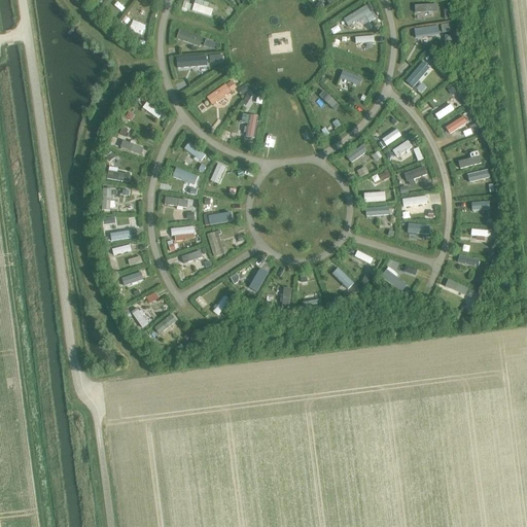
[(127,9),(114,0),(113,0),(107,9),(119,19),(127,9)]
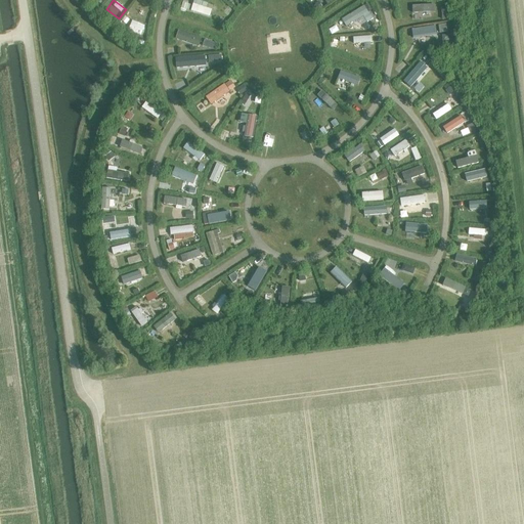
[(212,9),(193,4),(190,11),(210,16),(212,9)]
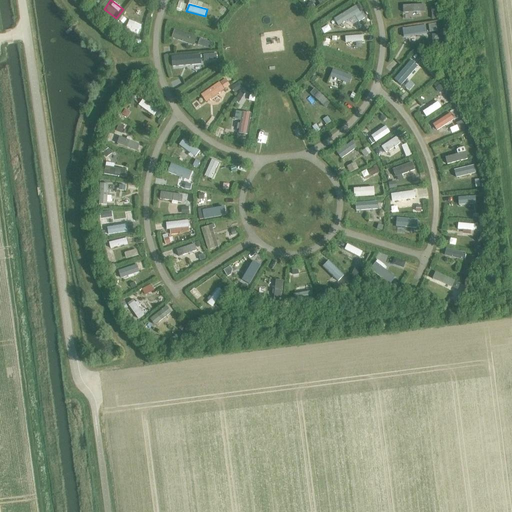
[(425,12),(425,4),(403,5),(403,13),(425,12)]
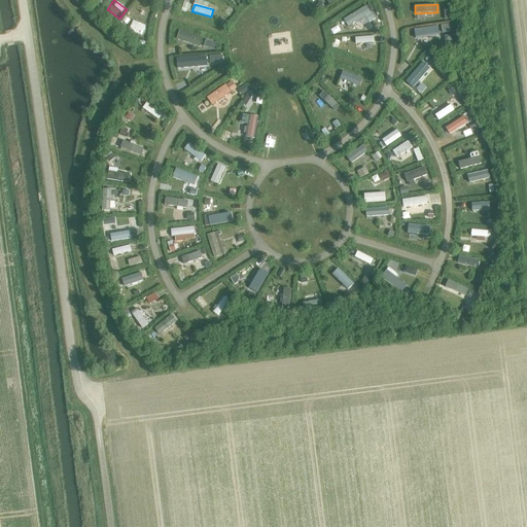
[(366,5),(345,19),(350,27),(372,13),(366,5)]
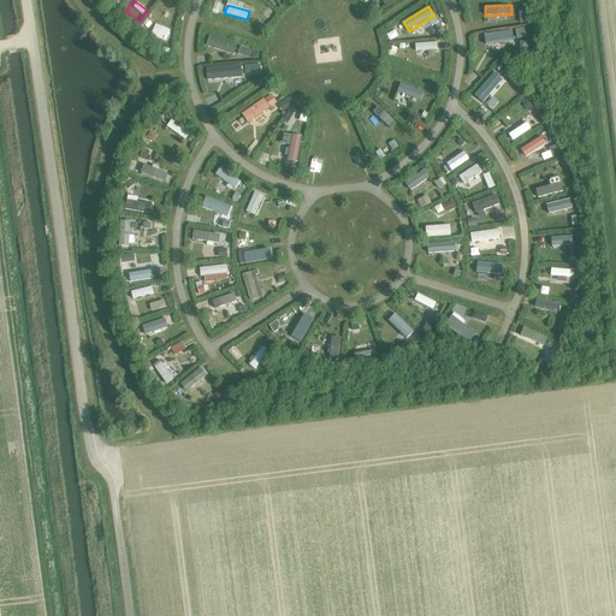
[(146,18),(153,24),(158,19),(152,12),(146,18)]
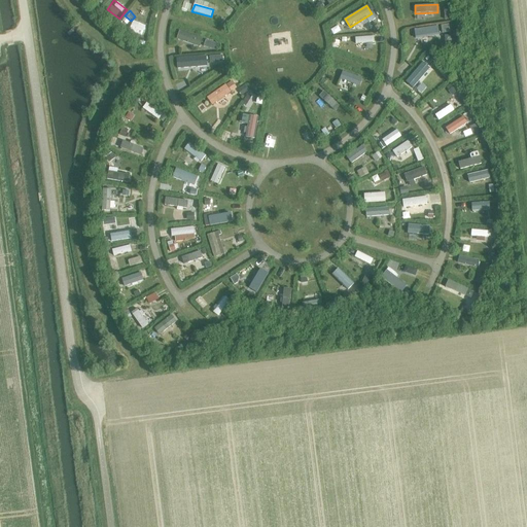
[(138,15),(133,25),(145,32),(150,22),(138,15)]
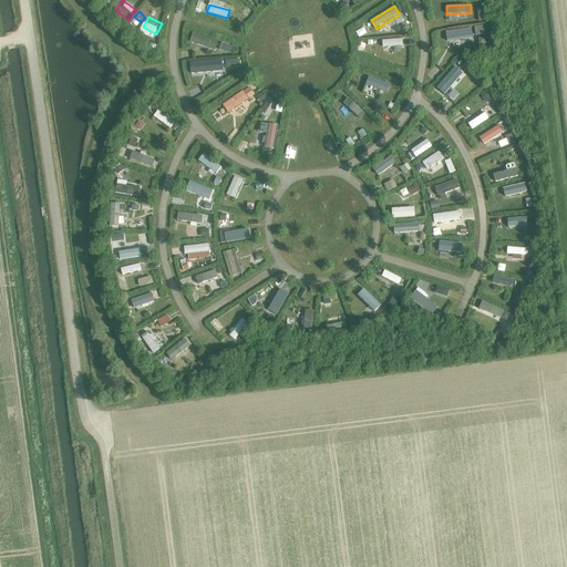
[(138,32),(152,39),(154,33),(141,28),(138,32)]
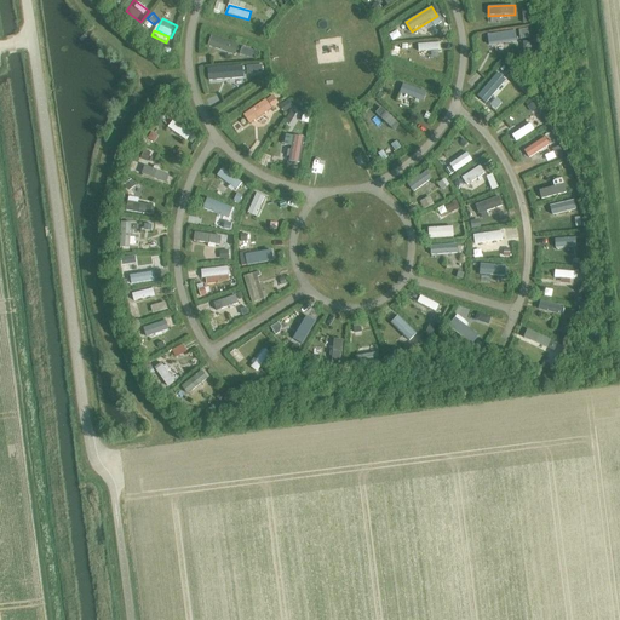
[(514,32),(489,35),(491,44),(515,40),(514,32)]
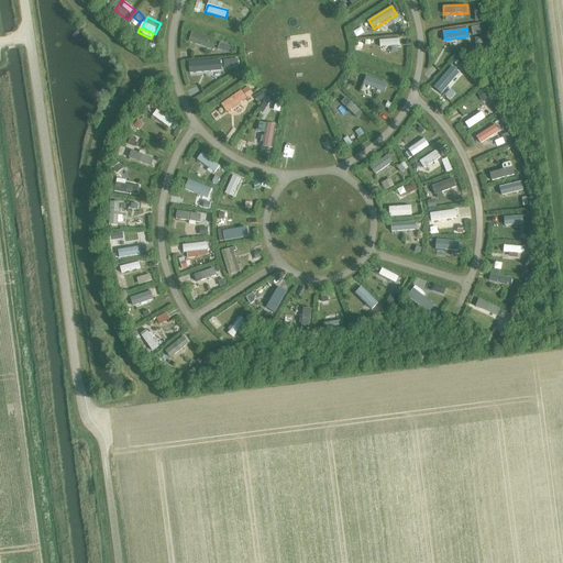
[(217,42),(191,33),(189,42),(213,51),(217,42)]
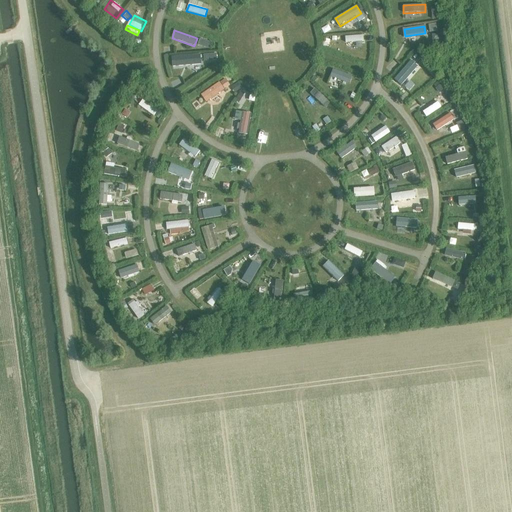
[(206,41),(204,47),(210,49),(212,43),(206,41)]
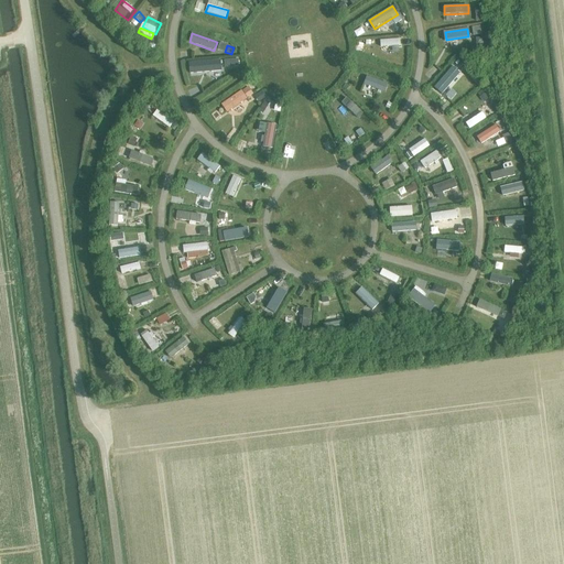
[(219,60),(192,62),(192,72),(219,69),(219,60)]
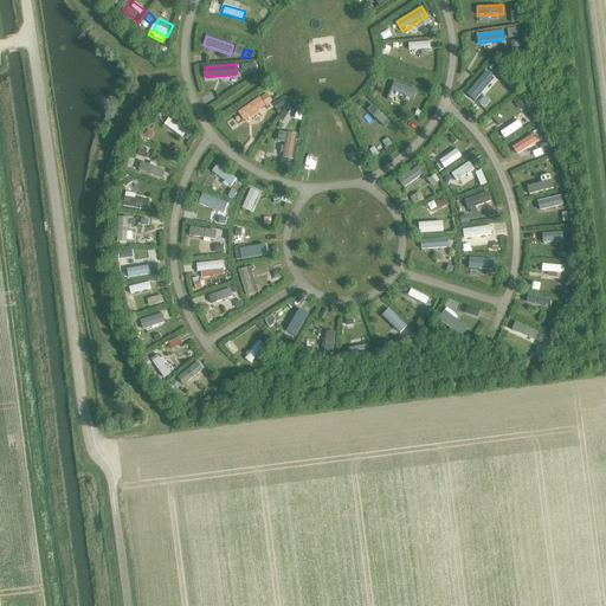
[(492,78),(487,73),(474,89),(479,94),(492,78)]
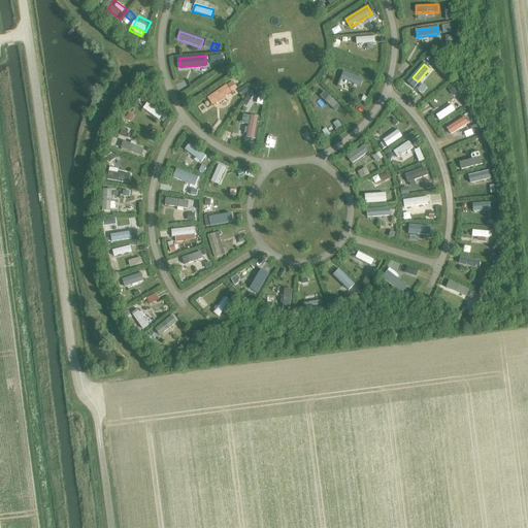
[(363,79),(341,72),(339,78),(361,87),(363,79)]
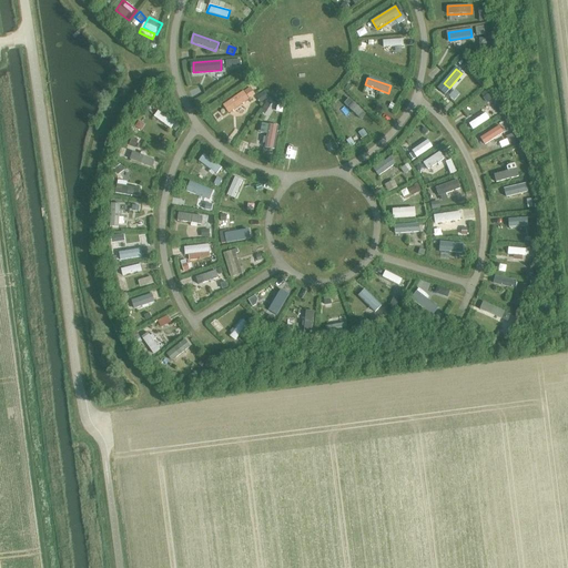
[(243,91),(223,105),(229,113),(249,99),(243,91)]
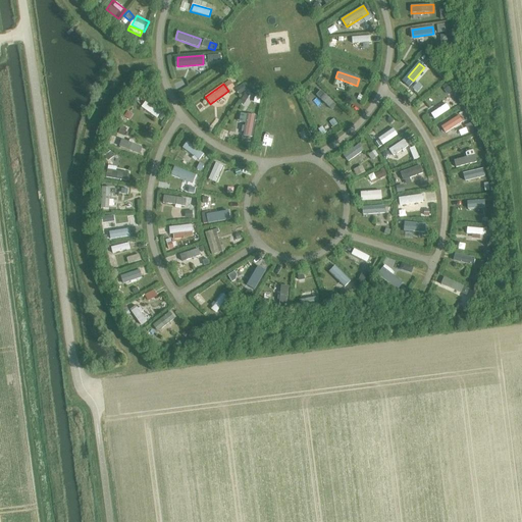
[(244,84),(237,88),(241,94),(248,90),(244,84)]
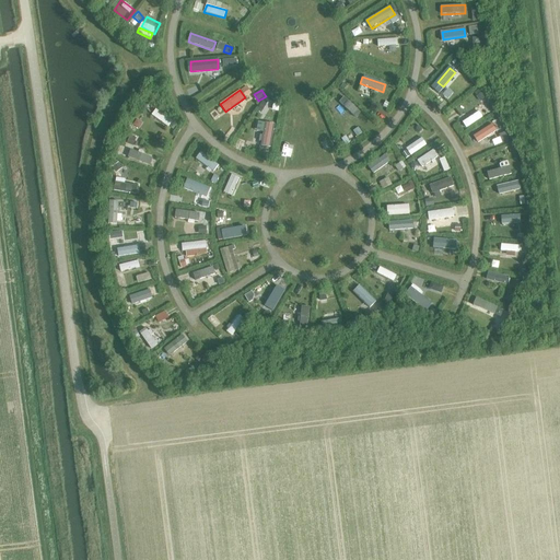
[(482,92),(477,96),(481,102),(487,96),(482,92)]
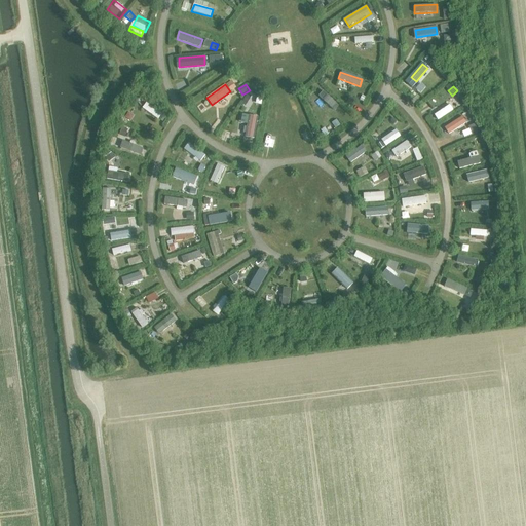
[(339,106),(324,90),(318,96),(334,111),(339,106)]
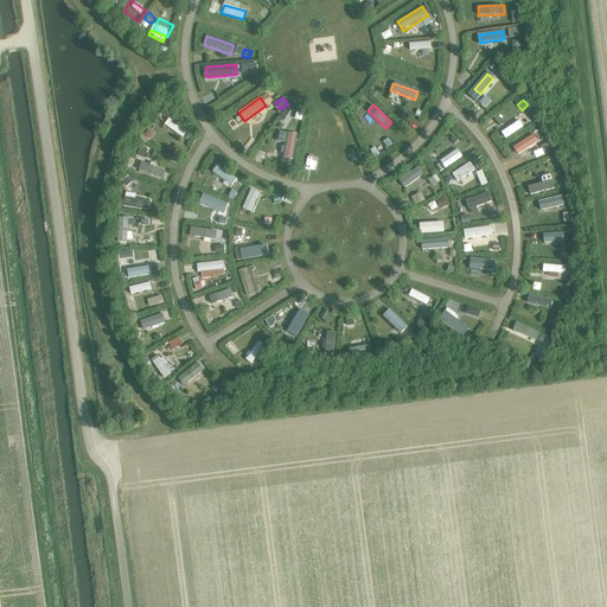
[(187,132),(168,119),(164,125),(183,139),(187,132)]
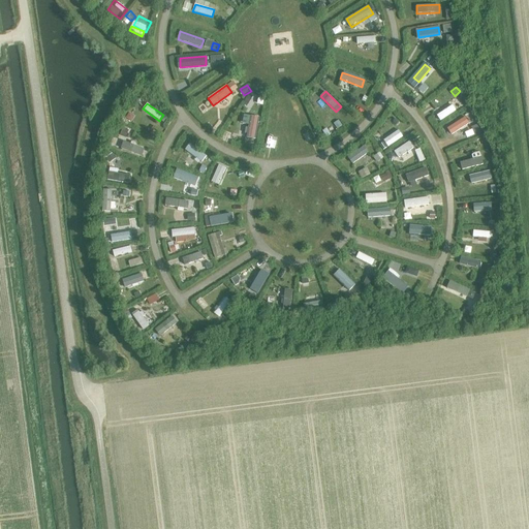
[(439,121),(457,111),(453,105),(443,112),(440,107),(433,112),(439,121)]
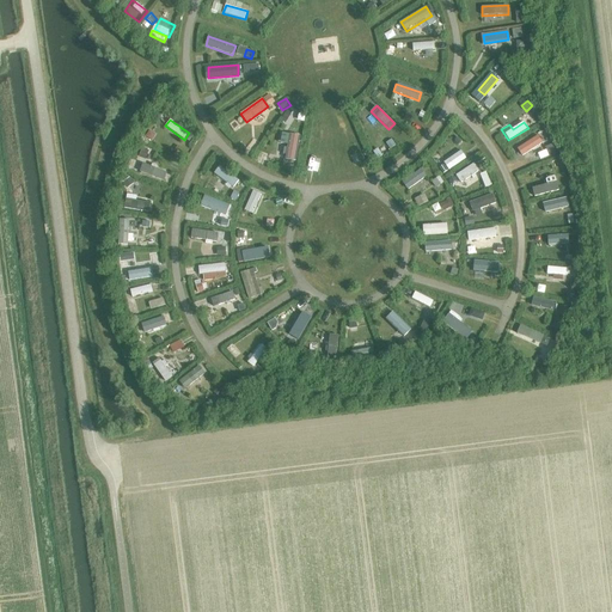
[(151,130),(146,136),(152,141),(155,134),(151,130)]
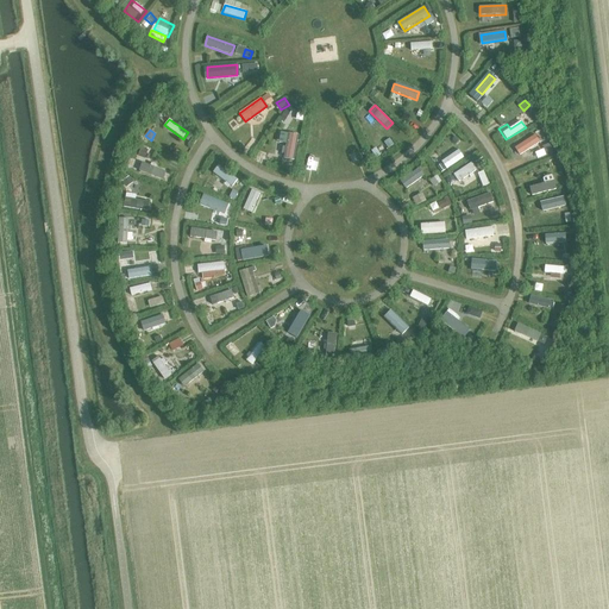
[(294,159),(299,136),(289,133),(284,158),(294,159)]
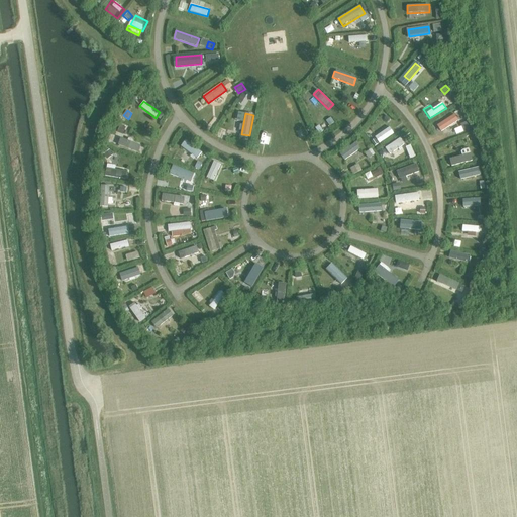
[(454,114),(437,125),(441,132),(458,120),(454,114)]
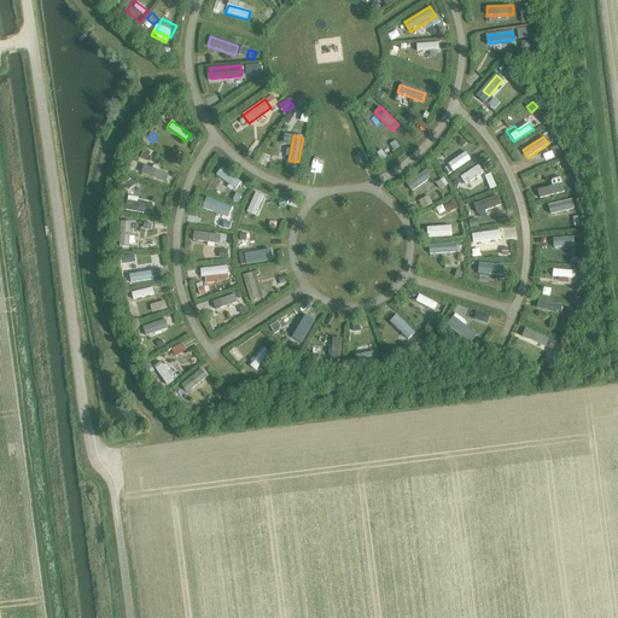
[(471,149),(450,163),(456,170),(476,156),(471,149)]
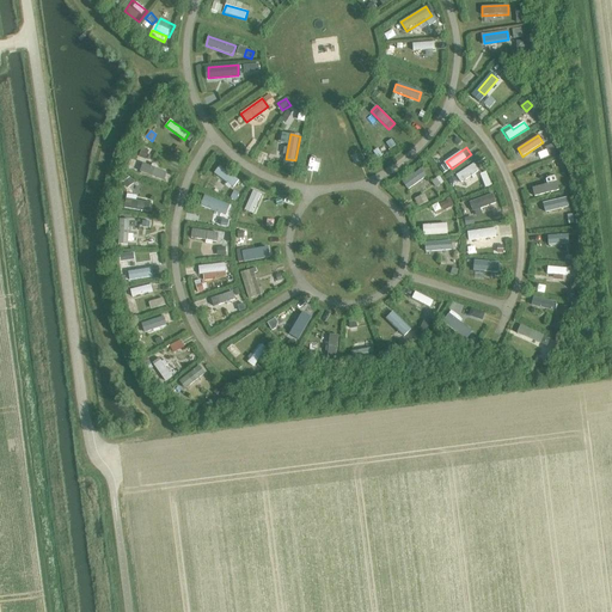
[(167,172),(142,164),(140,172),(164,182),(167,172)]
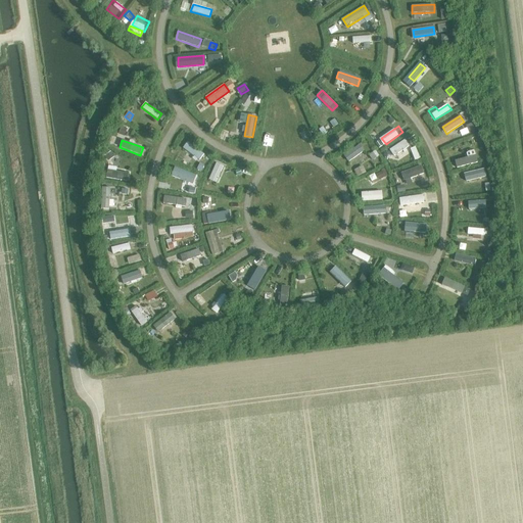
[(410,146),(406,140),(390,150),(394,156),(410,146)]
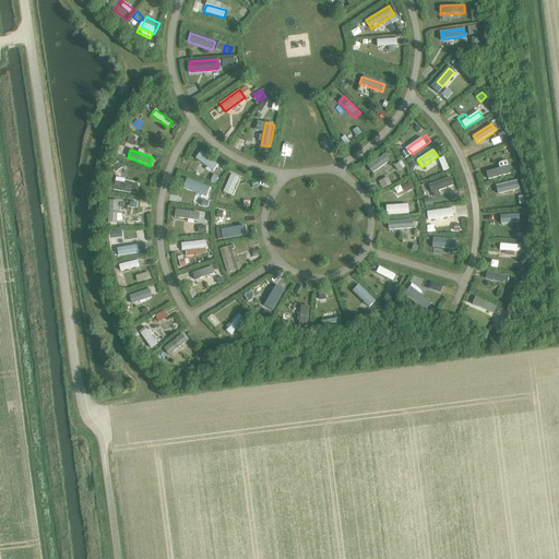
[(215,164),(201,154),(197,159),(211,169),(215,164)]
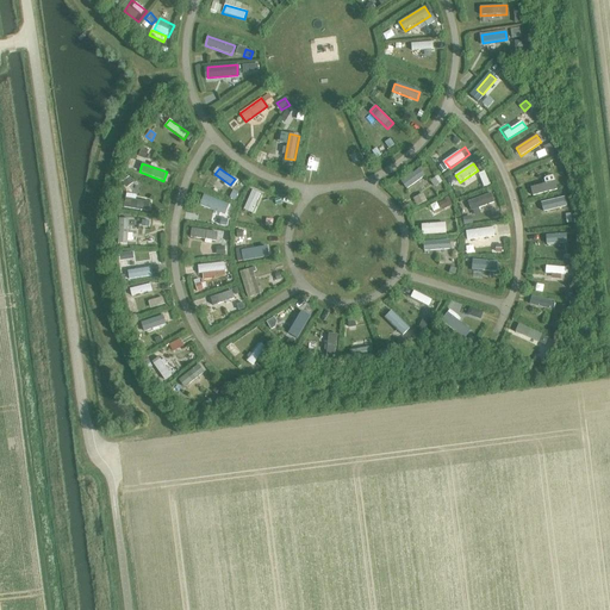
[(425,176),(419,169),(402,182),(406,190),(425,176)]
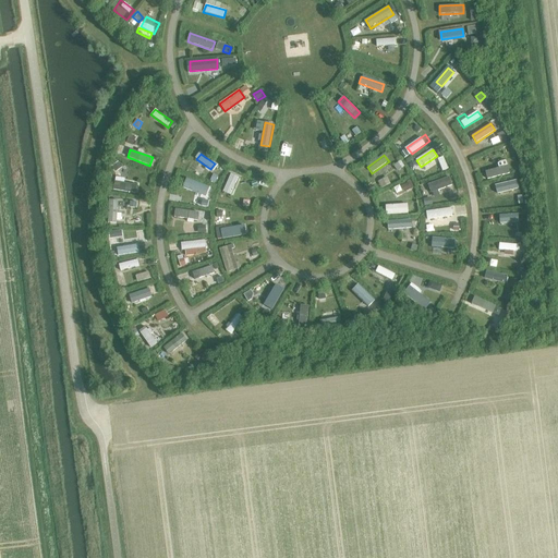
[(507,167),(487,171),(489,178),(509,173),(507,167)]
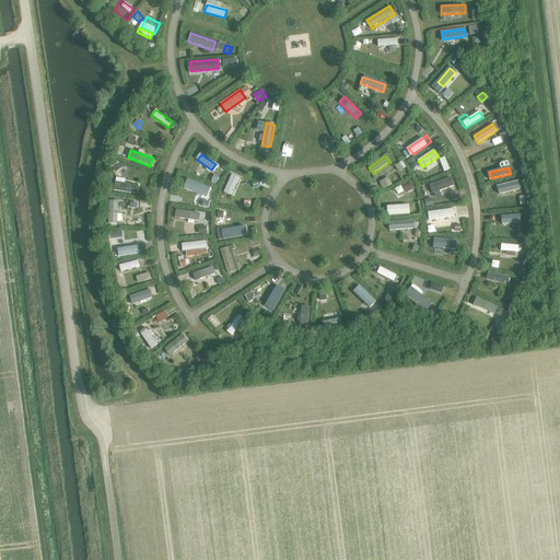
[(386,183),(394,181),(392,173),(383,175),(386,183)]
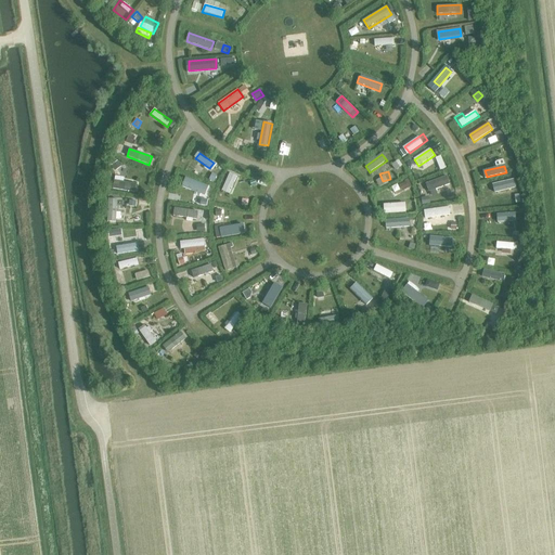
[(237,177),(230,173),(222,190),(230,194),(237,177)]
